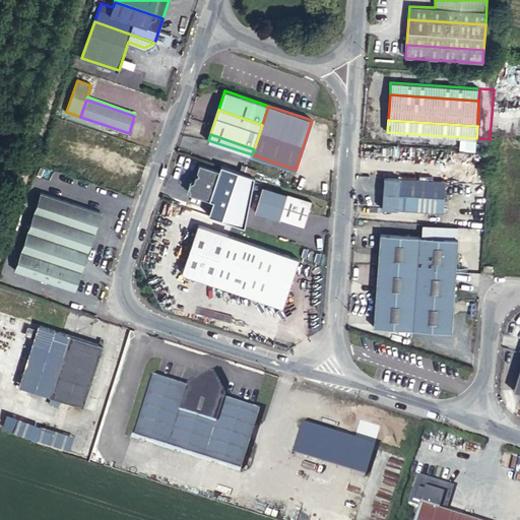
[(196,175),(190,192),(213,200),(208,214),(244,226),(254,177),(221,165),(219,170),(200,164),(197,171),(199,174),(196,175)]
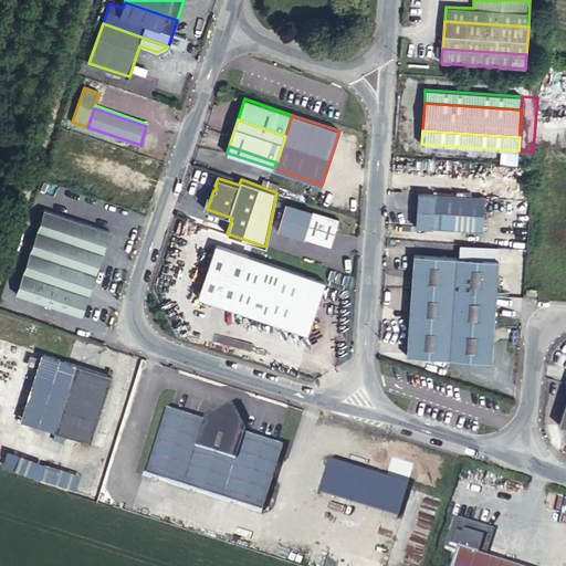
[(417,213),(483,218),(484,197),(418,192),(417,213)]
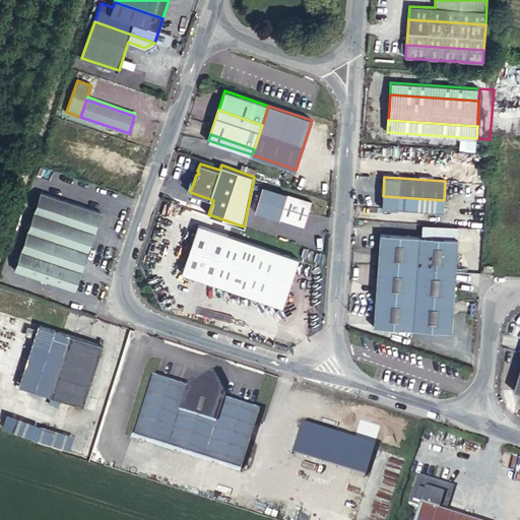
[(257,204),(306,220),(312,201),(262,186),(257,204)]
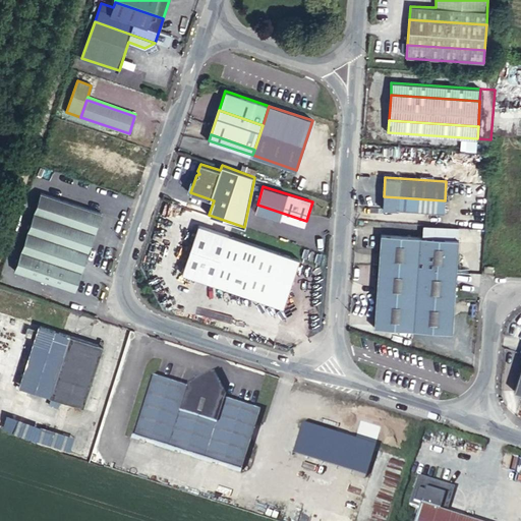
[(96,232),(102,213),(41,192),(34,212),(96,232)]
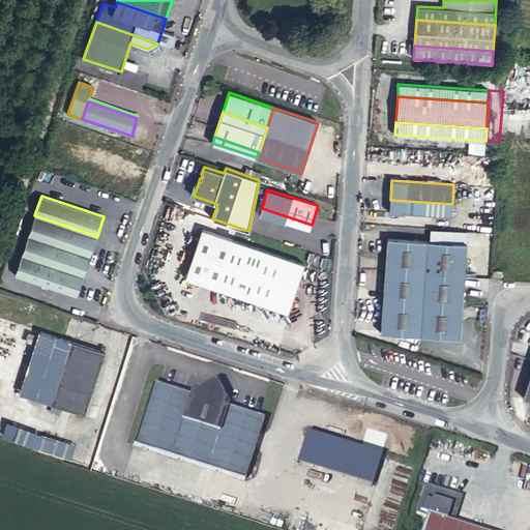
[(451,216),(452,204),(390,200),(389,212),(451,216)]
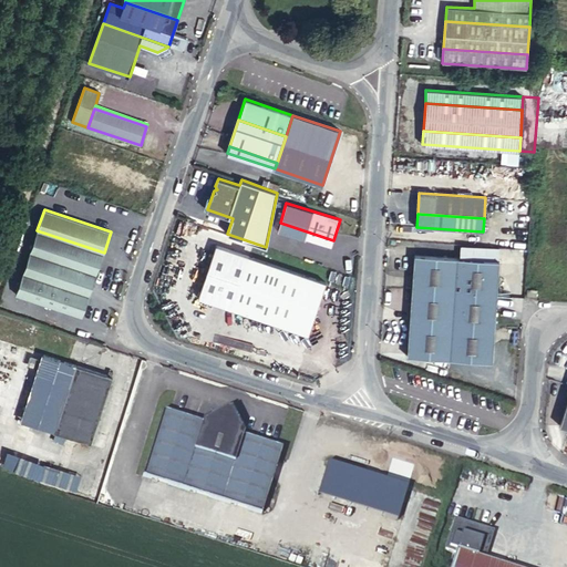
[(331,247),(333,240),(280,223),(278,230),(331,247)]
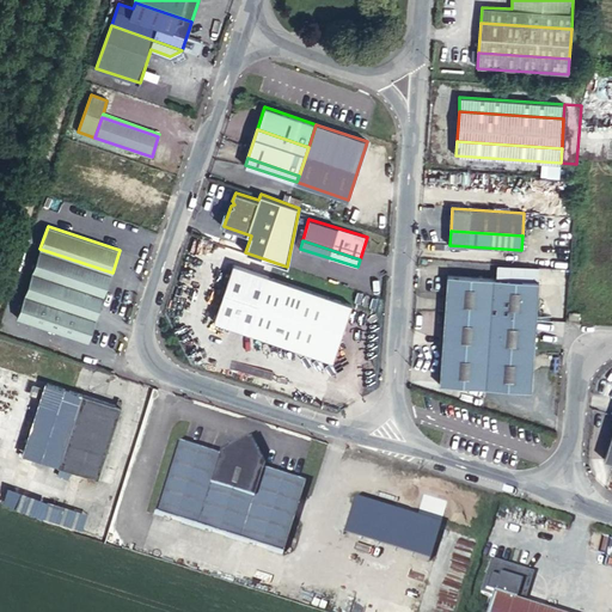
[(38,254),(110,279),(112,273),(40,249),(38,254)]
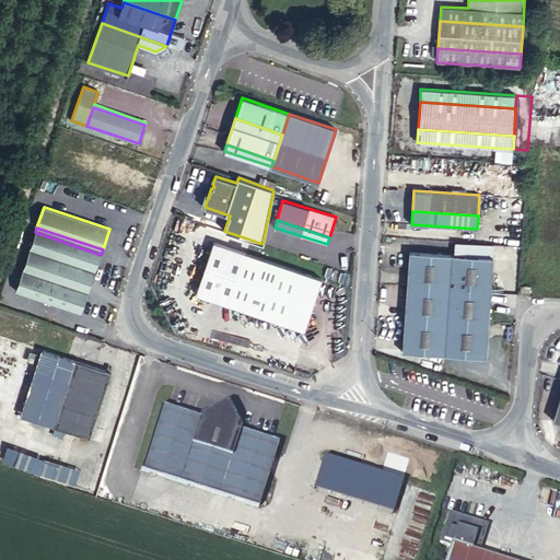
[(95,270),(101,255),(35,232),(30,248),(95,270)]
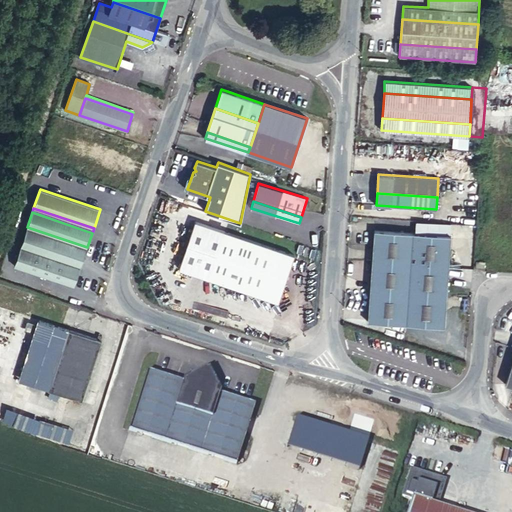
[(223,231),(195,221),(179,269),(207,278),(211,266),(219,242),(223,231)]
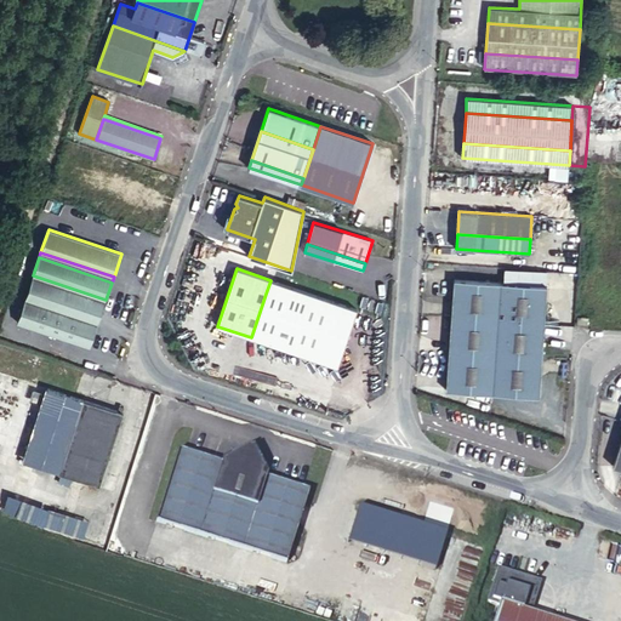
[(506,268),(505,283),(546,285),(546,272),(506,268)]
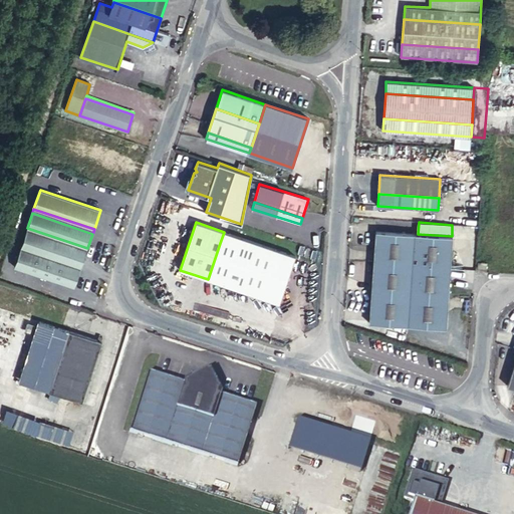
[(84,257),(87,248),(27,228),(24,237),(84,257)]
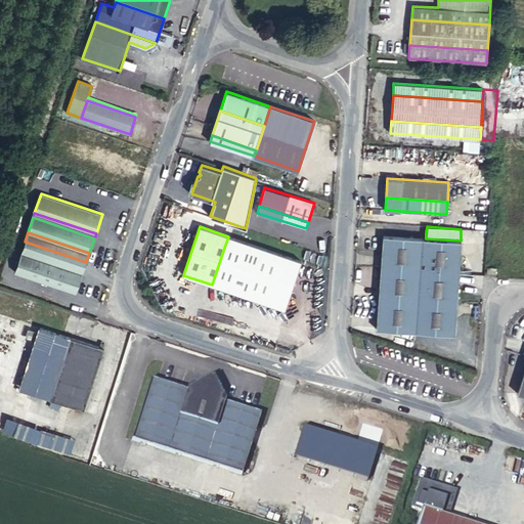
[(382,249),(461,254),(462,242),(461,241),(426,238),(383,235),(382,249)]
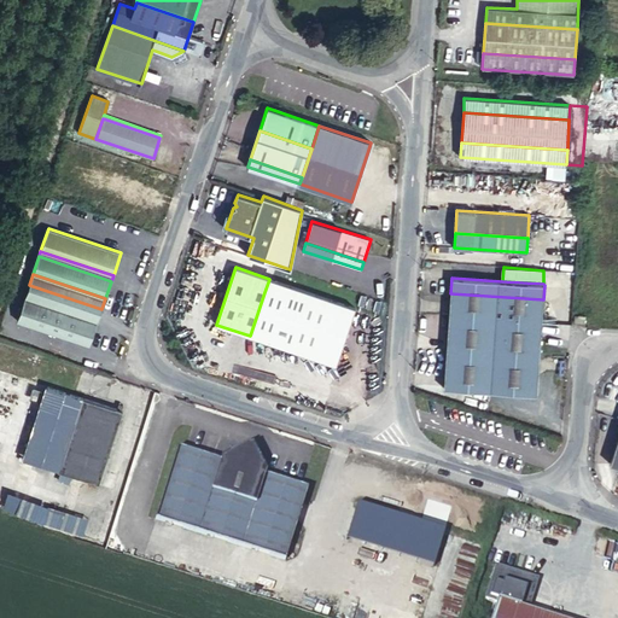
[(264,292),(284,299),(287,285),(269,279),(264,292)]
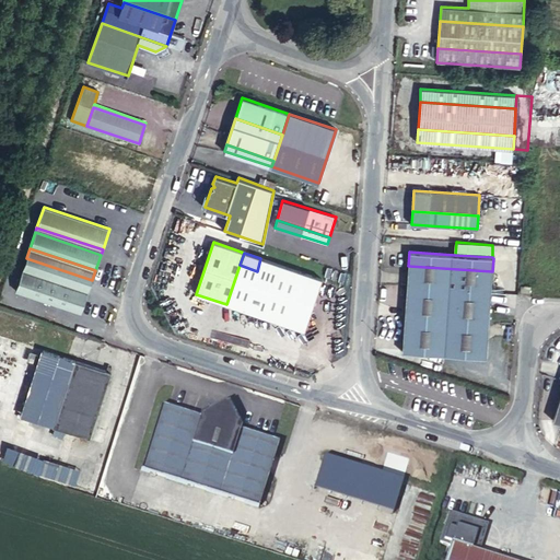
[(89,291),(92,280),(26,258),(23,269),(89,291)]
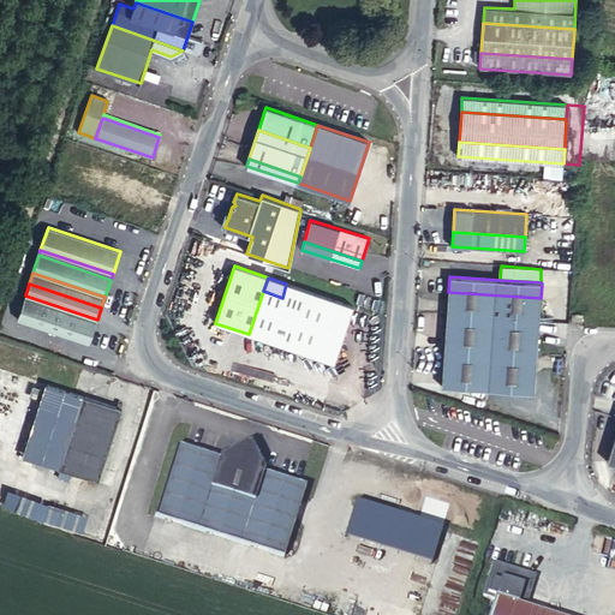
[(282,298),(348,320),(353,306),(286,284),(282,298)]
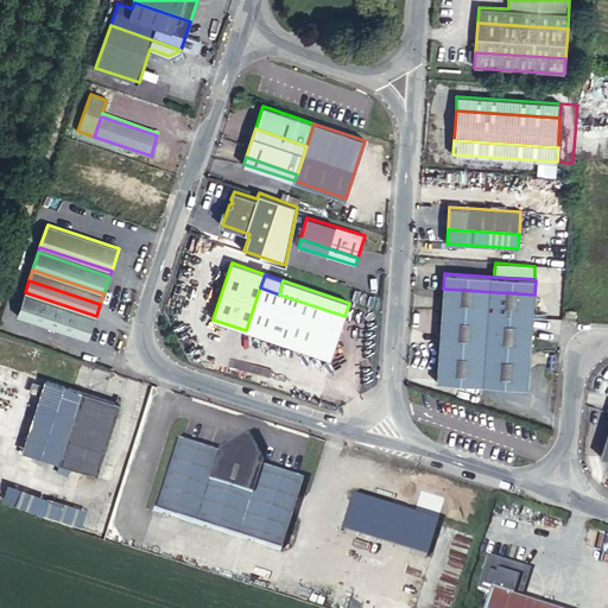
[(251,316),(273,323),(279,295),(260,287),(251,316)]
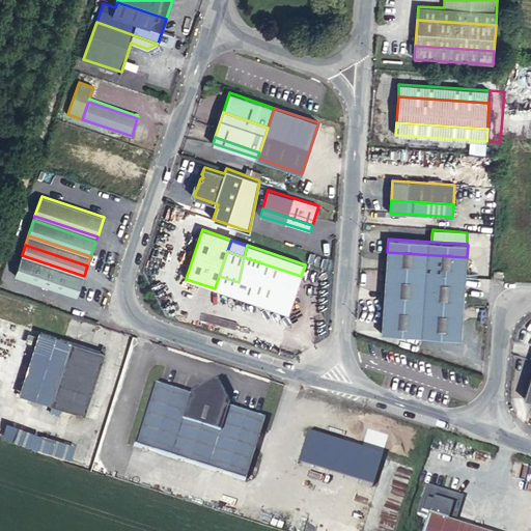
[(465,283),(467,257),(387,252),(386,278),(465,283)]
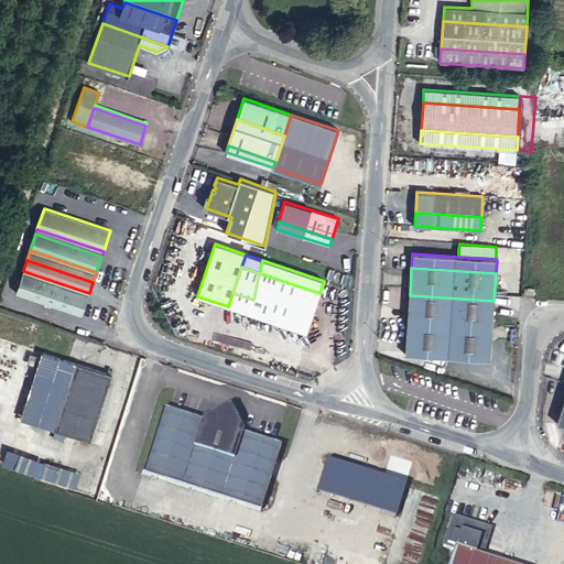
[(82,315),(89,293),(23,271),(15,293),(82,315)]
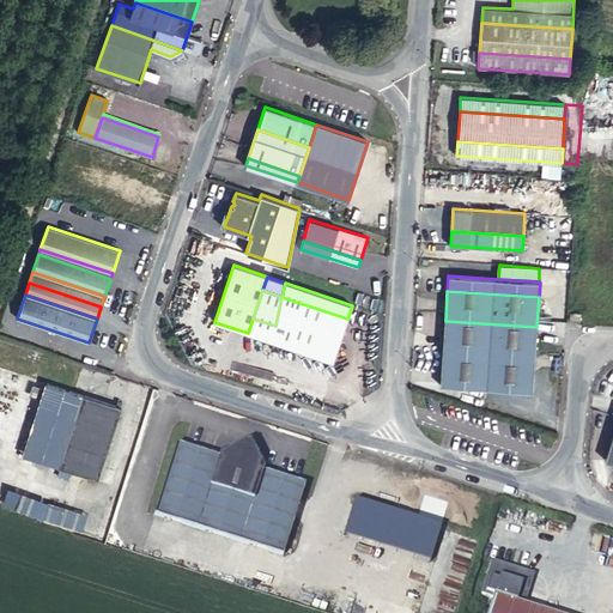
[(275,326),(338,347),(343,333),(347,319),(281,297),(275,326)]
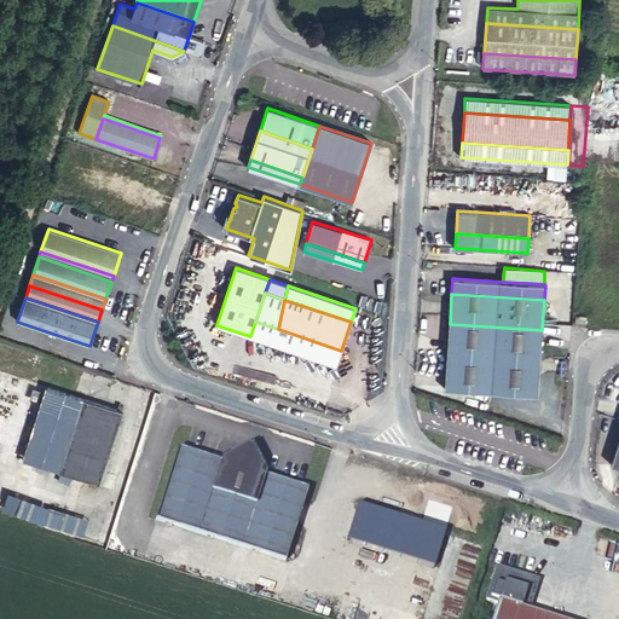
[(276,345),(278,329),(255,322),(250,336),(276,345)]
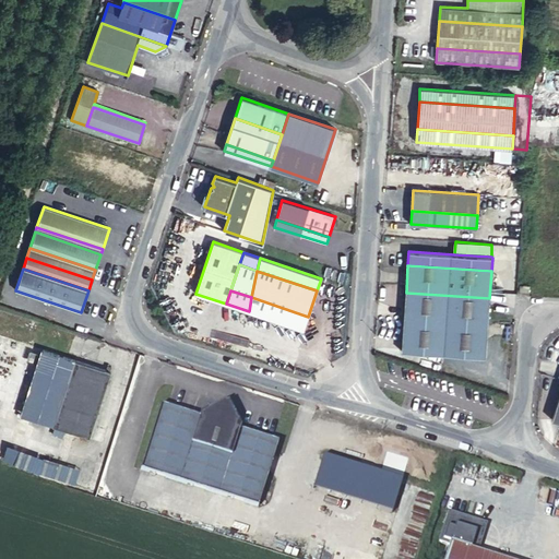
[(404,319),(487,325),(489,298),(406,293),(404,319)]
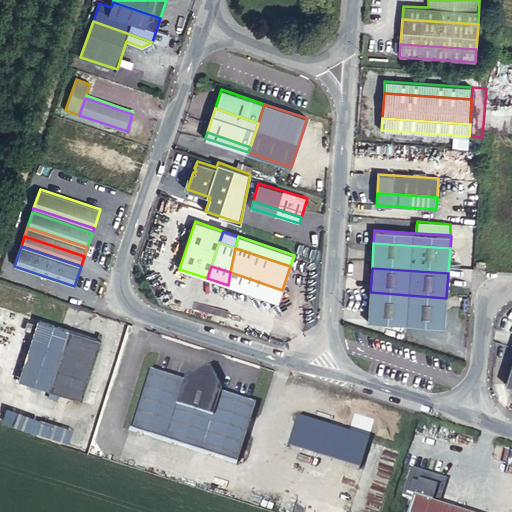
[(278,302),(282,290),(230,272),(228,285),(249,292),(278,302)]
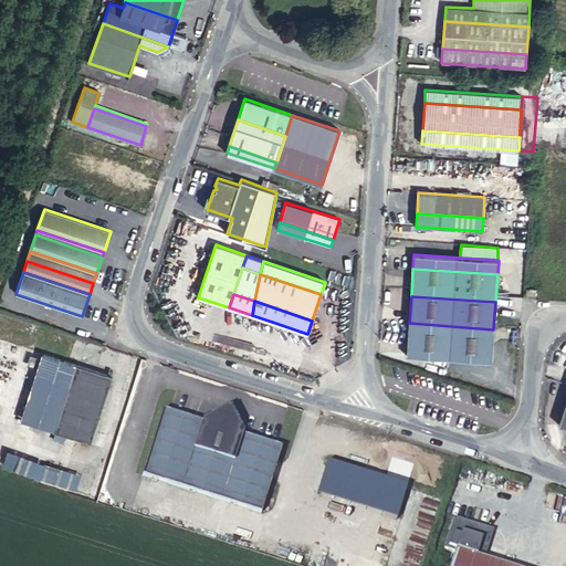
[(491,360),(493,329),(409,323),(407,355),(491,360)]
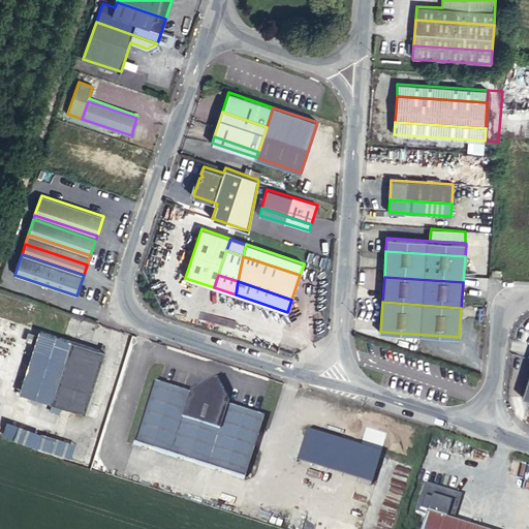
[(66,355),(51,402),(85,413),(105,351),(61,337),(61,338),(57,337),(58,336),(41,331),(36,346),(66,355)]
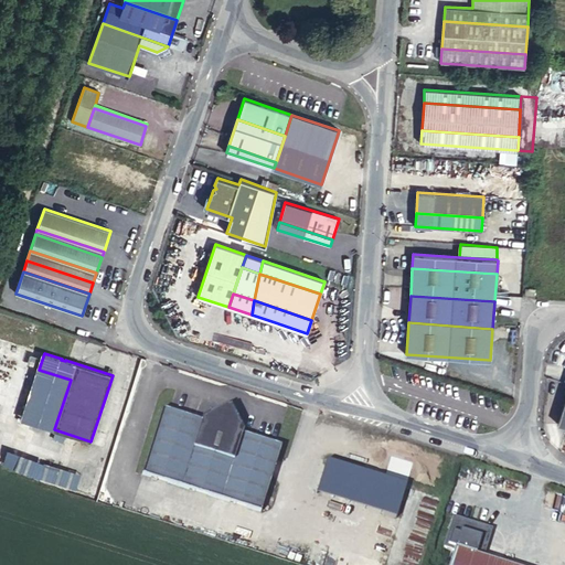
[(54,429),(71,380),(39,370),(22,419),(54,429)]
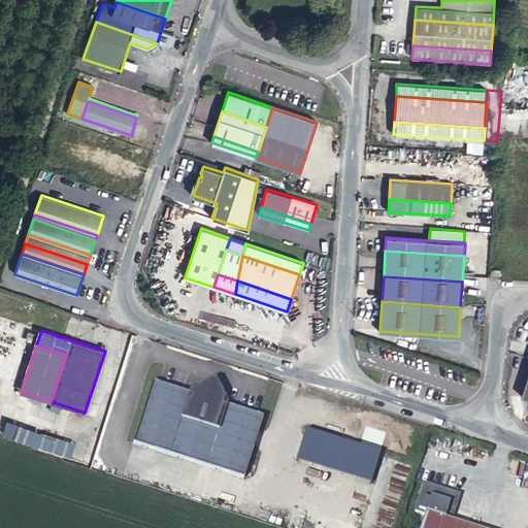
[(527,358),(527,359),(516,396),(527,400),(527,358)]
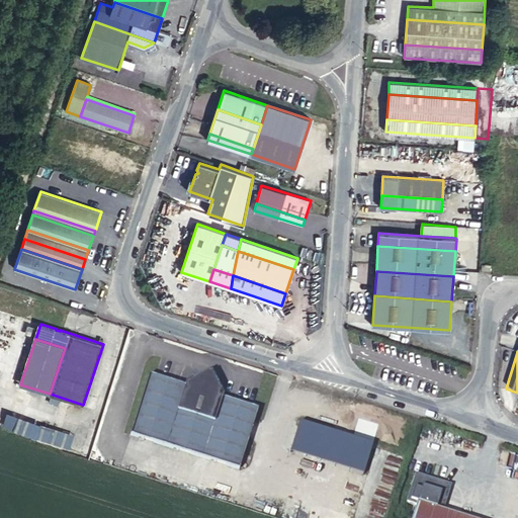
[(193,379),(172,448),(195,455),(218,386),(213,377),(211,378),(205,376),(204,373),(193,379)]
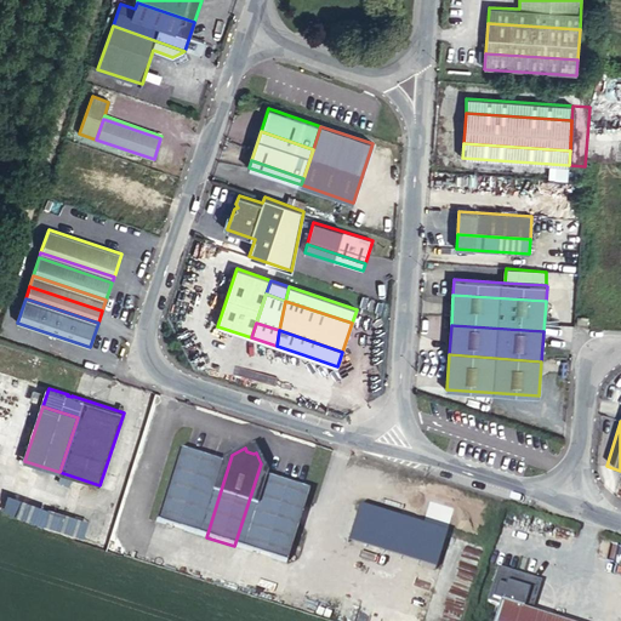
[(177,528),(200,456),(178,450),(157,522),(177,528)]
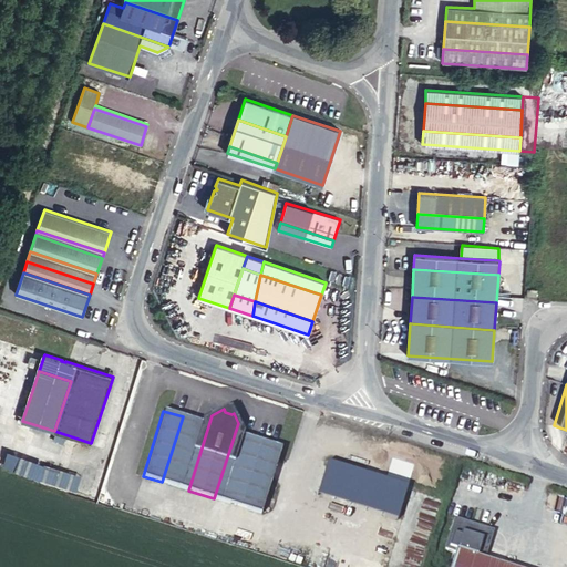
[(202,422),(183,416),(162,482),(188,491),(212,415),(203,420),(202,422)]
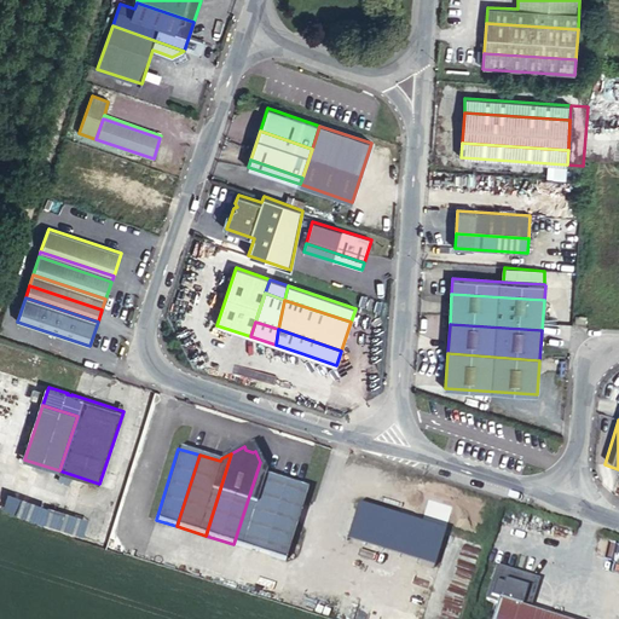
[(260,462),(233,544),(262,554),(285,482),(266,476),(267,473),(260,462)]
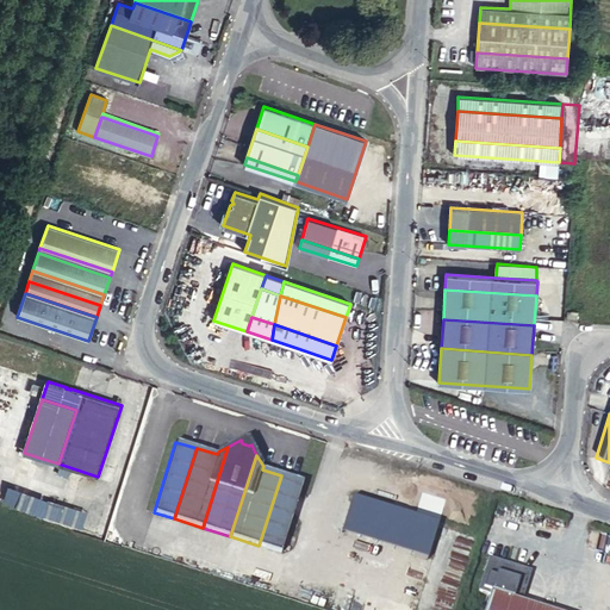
[(281,475),(259,546),(281,553),(304,481),(281,475)]
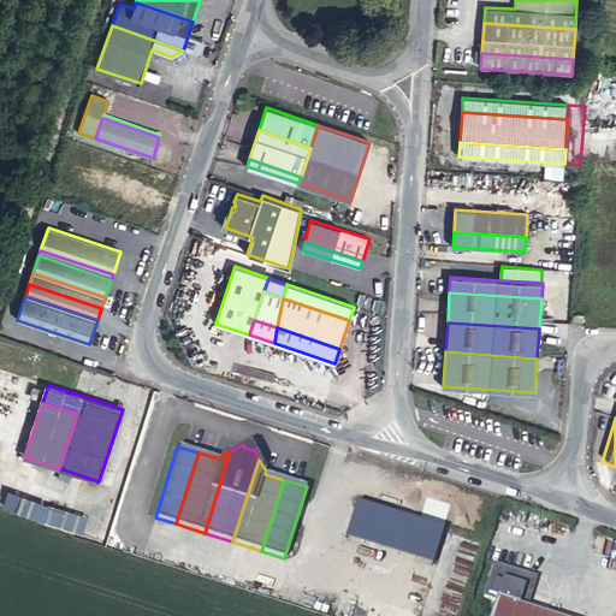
[(442,527),(357,502),(347,537),(432,562),(442,527)]
